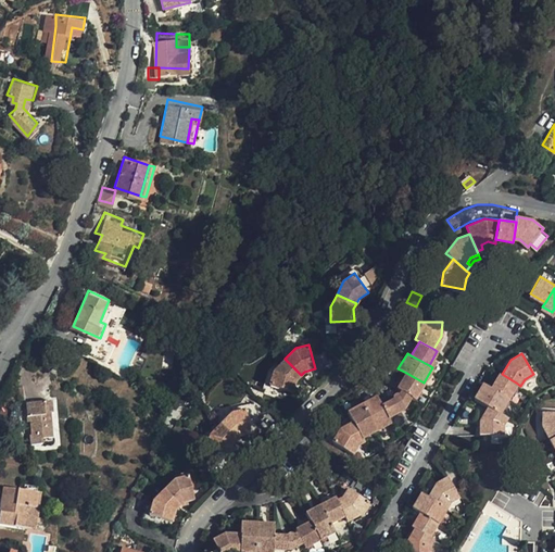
[(274,369),(269,383),(293,390),(297,379),(301,375),(285,359),(274,369)]
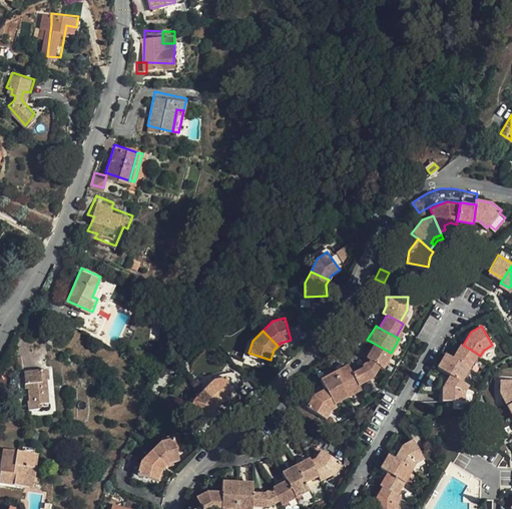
[(383,367),(391,353),(375,344),(367,357),(370,359),(380,364),(383,367)]
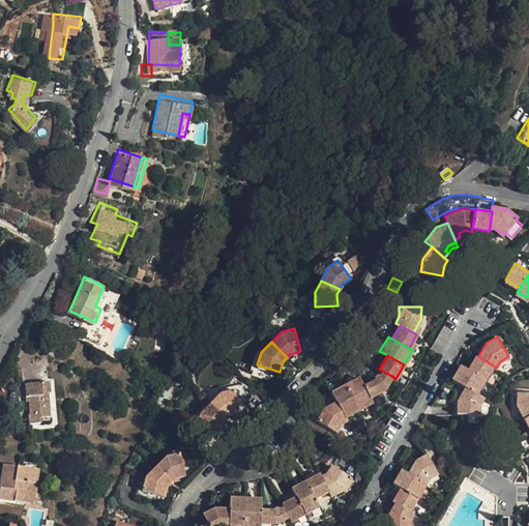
[(492,364),(478,356),(475,355),(468,368),(485,378),(492,364)]
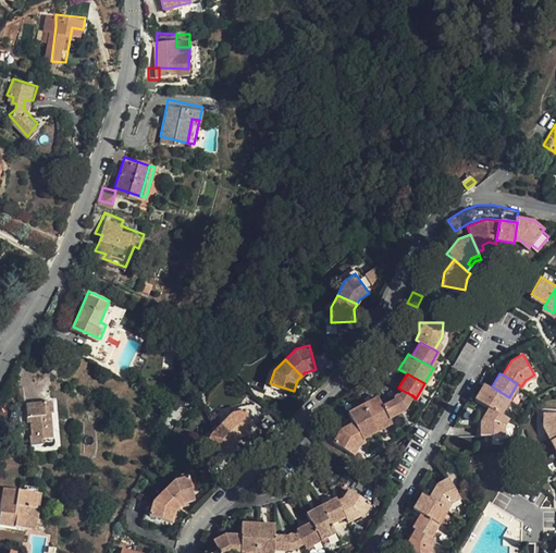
[(509,397),(492,386),(483,382),(476,397),(489,405),(501,413),(509,397)]
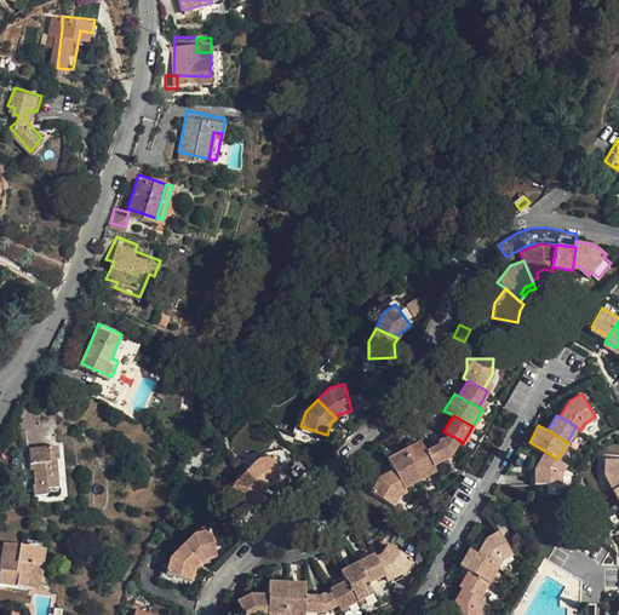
[(440,442),(427,448),(435,463),(451,453),(459,440),(447,434),(446,436),(441,436),(440,437),(439,440),(440,442)]
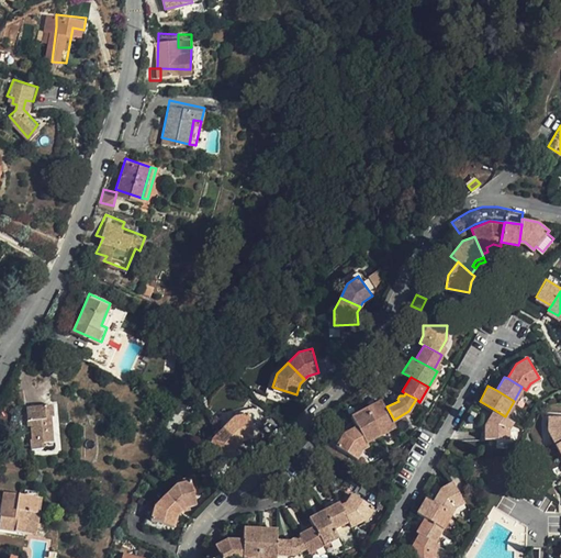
[(49,398),(33,399),(33,402),(22,403),(23,414),(29,414),(29,419),(26,419),(27,433),(32,433),(32,444),(41,444),(41,439),(51,439),(47,411),(51,410),(49,398)]
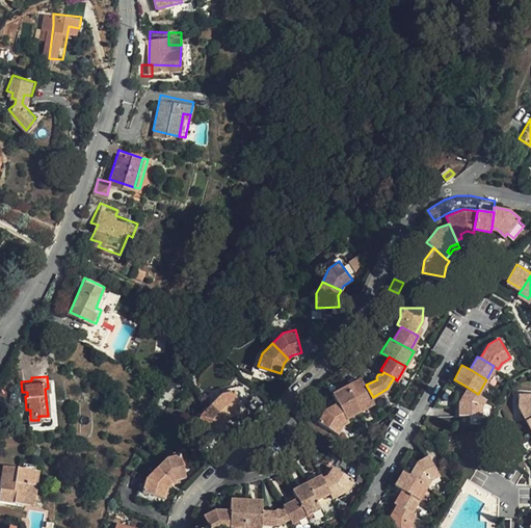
[(361,376),(347,385),(361,408),(375,401),(373,397),(366,385),(361,376)]
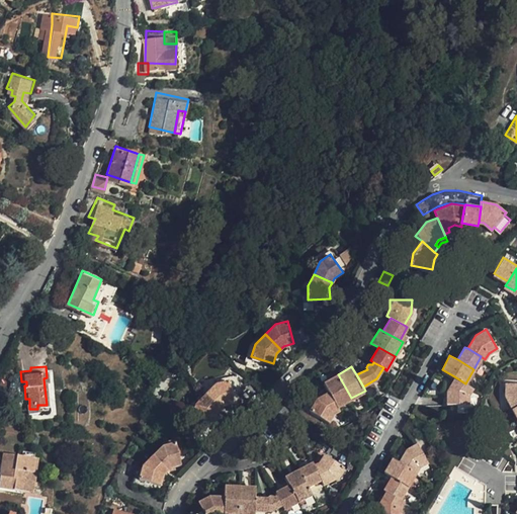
[(351,398),(338,374),(324,381),(329,391),(337,406),(351,398)]
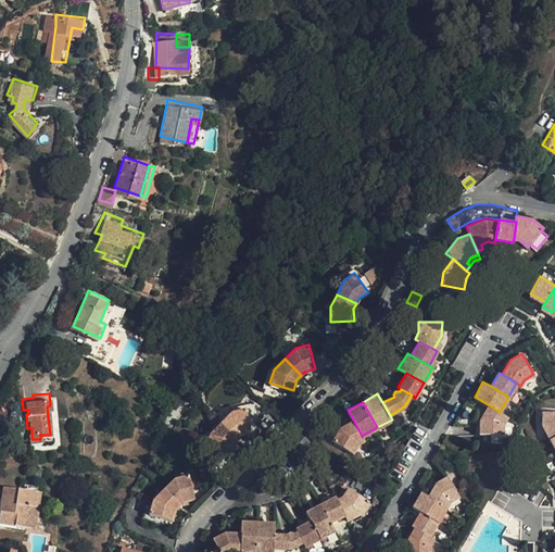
[(500,412),(488,404),(480,419),(480,433),(503,433),(503,423),(507,416),(500,412)]
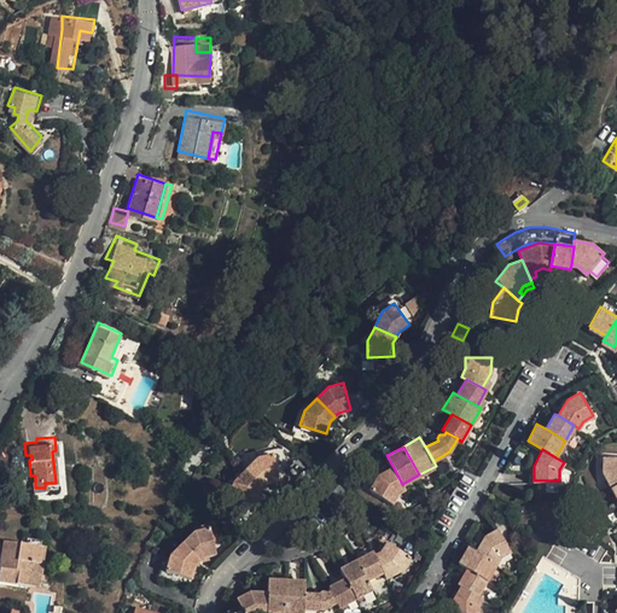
[(256,456),(245,468),(263,486),(267,482),(279,478),(272,451),(256,456)]
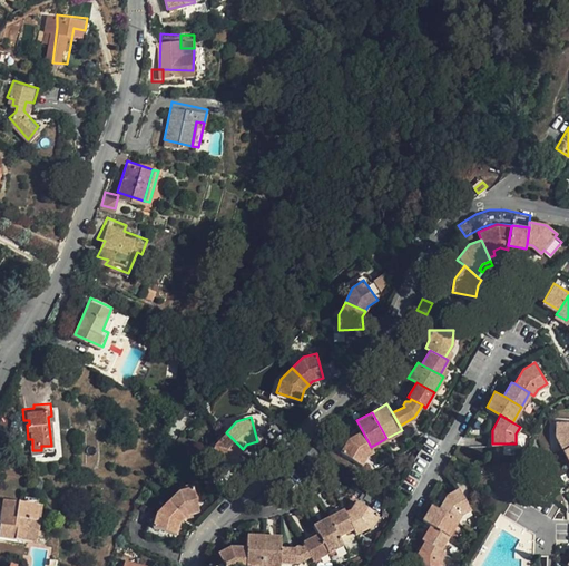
[(556,435),(563,449),(568,446),(568,420),(557,420),(556,435)]
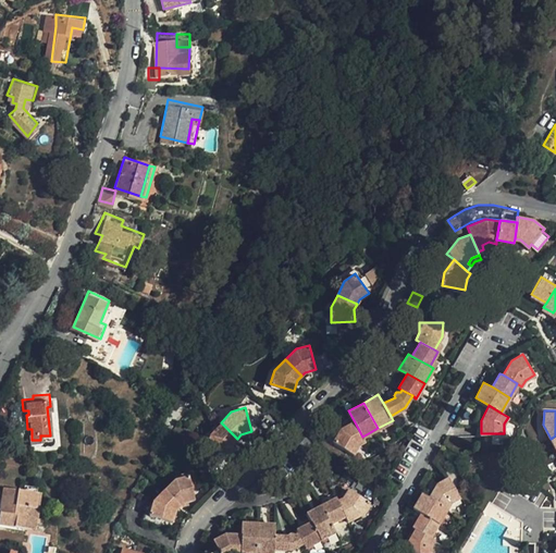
[(362,437),(354,420),(341,428),(333,440),(354,453),(360,442),(365,440),(362,437)]
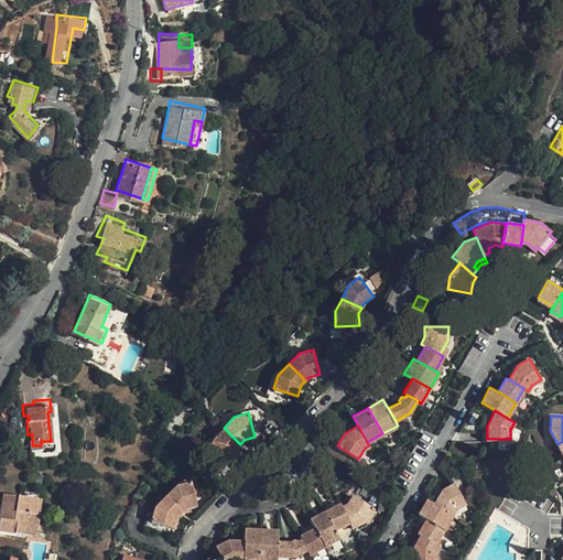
[(213,439),(209,453),(233,460),(236,449),(240,444),(224,428),(213,439)]
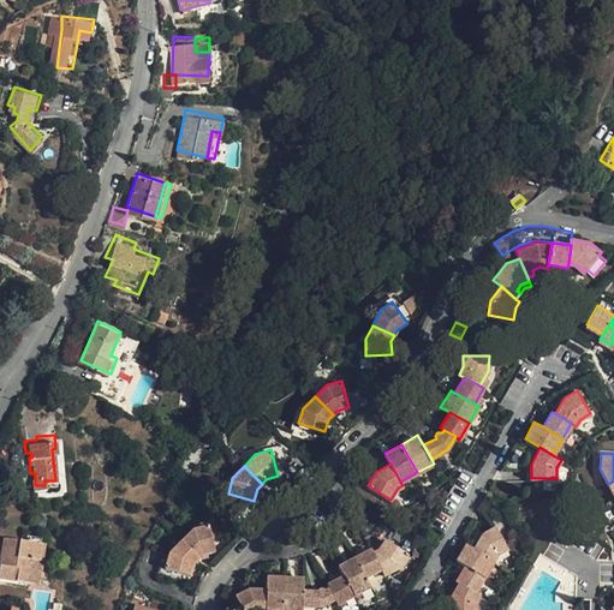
[(194,527),(182,539),(198,556),(203,552),(215,549),(209,524),(194,527)]
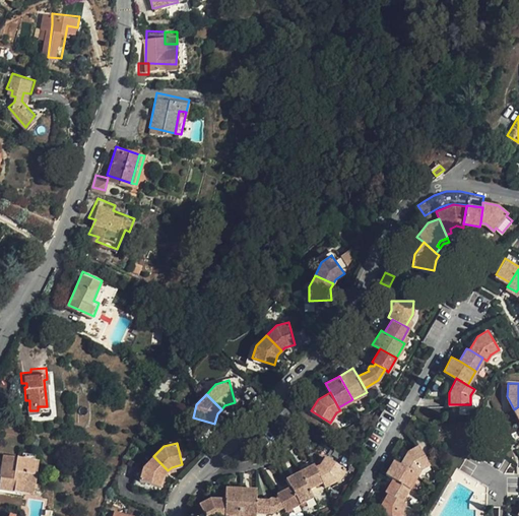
[(422,467),(430,462),(418,444),(408,450),(400,462),(418,472),(422,467)]
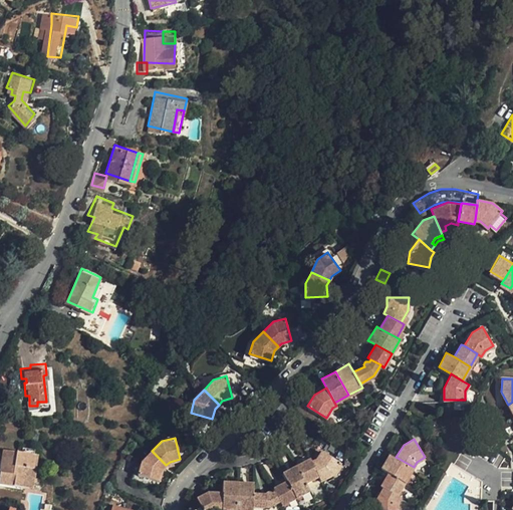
[(37,450),(11,446),(10,460),(3,459),(0,478),(22,480),(25,464),(35,465),(37,450)]
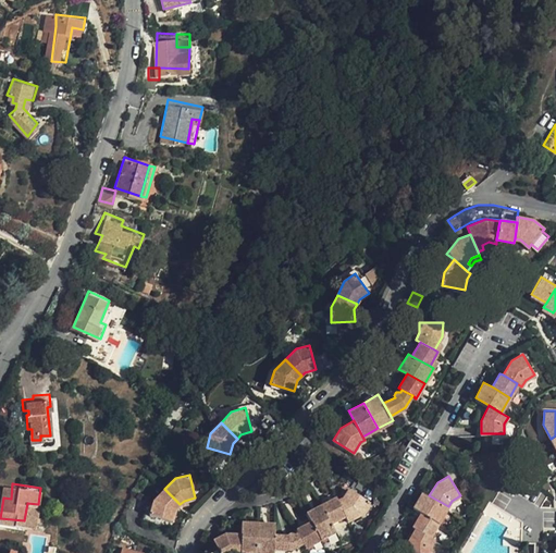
[(12,483),(4,483),(3,498),(11,499),(12,483)]
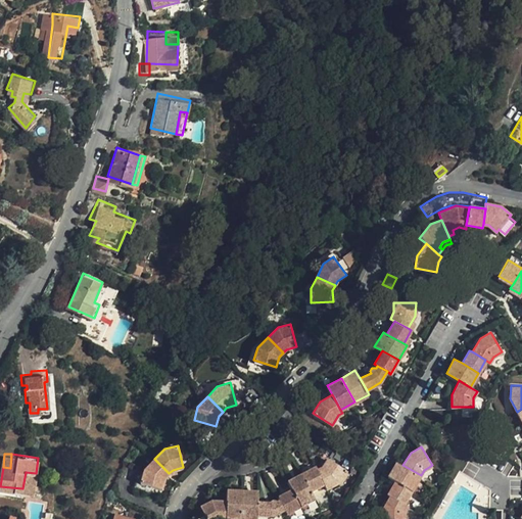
[(322,465),(317,468),(324,482),(327,487),(339,480),(347,469),(328,457),(322,465)]
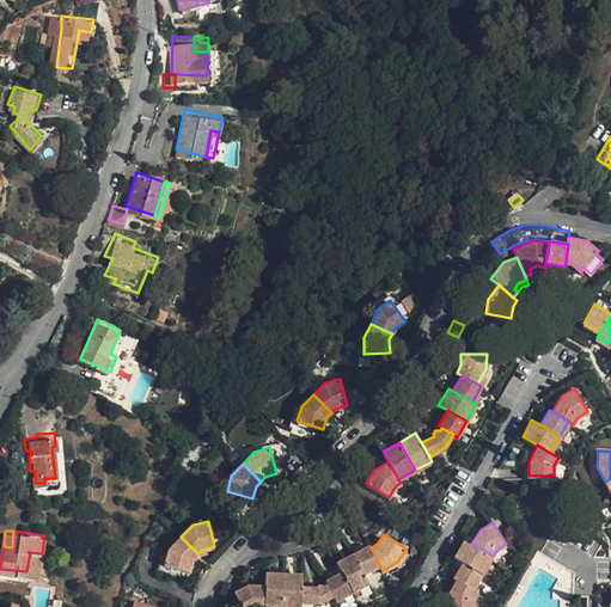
[(169,549),(165,563),(190,570),(194,558),(197,553),(181,537),(169,549)]
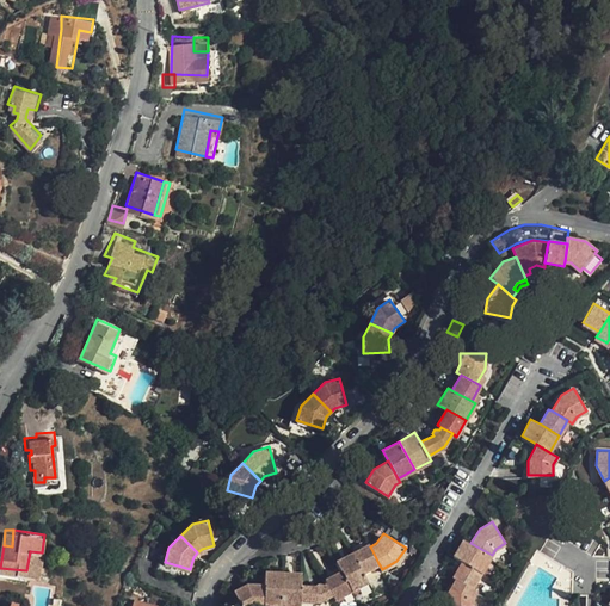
[(454,555),(462,560),(481,572),(492,555),(470,543),(463,538),(454,555)]
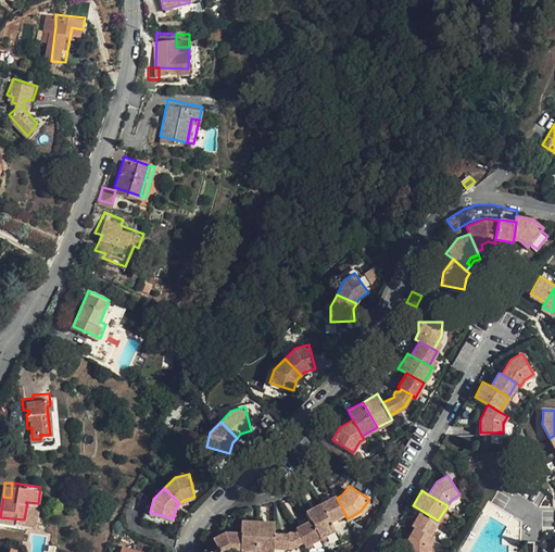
[(320,502),(331,521),(344,513),(337,498),(336,494),(320,502)]
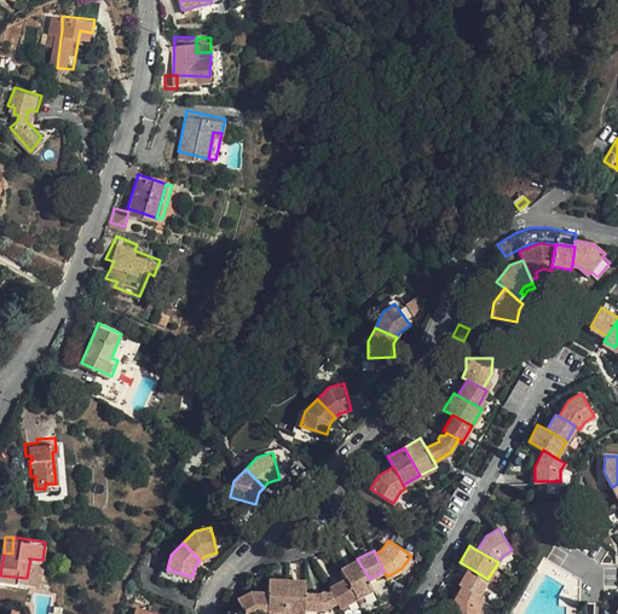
[(27,578),(39,580),(42,560),(30,559),(27,578)]
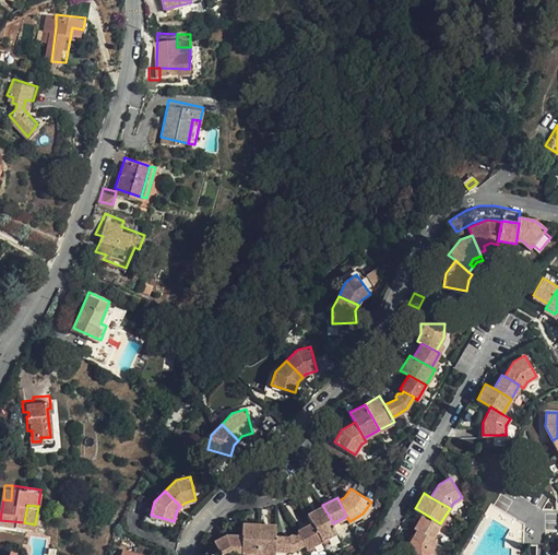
[(322,505),(308,514),(312,521),(322,540),(337,532),(333,523),(322,505)]
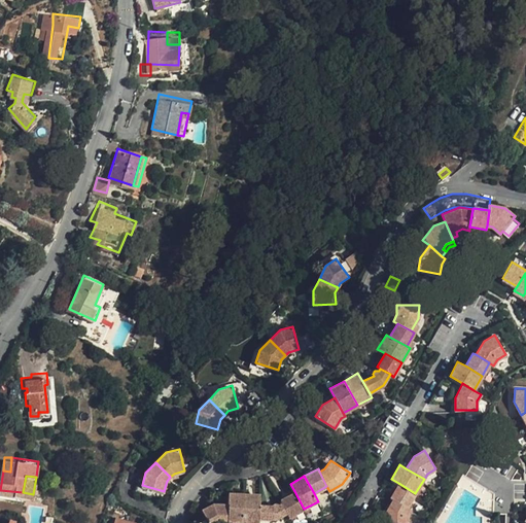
[(415,493),(398,483),(390,496),(393,498),(408,506),(415,493)]
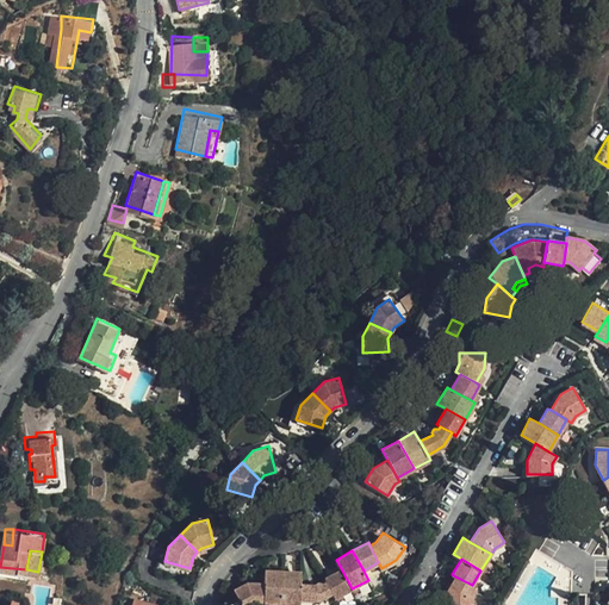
[(341,568),(324,578),(327,581),(333,592),(335,597),(352,588),(341,568)]
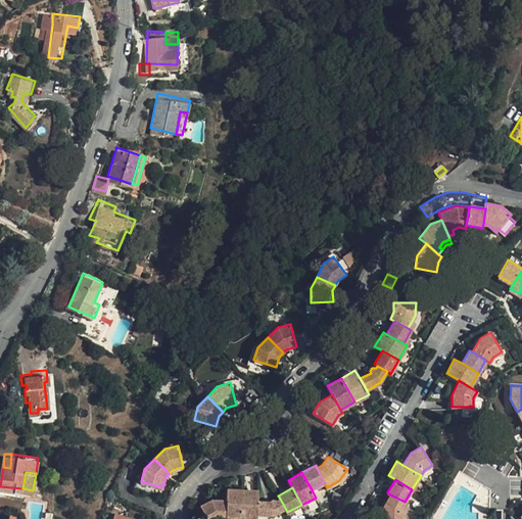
[(243,489),(227,488),(226,500),(226,516),(242,517),(243,489)]
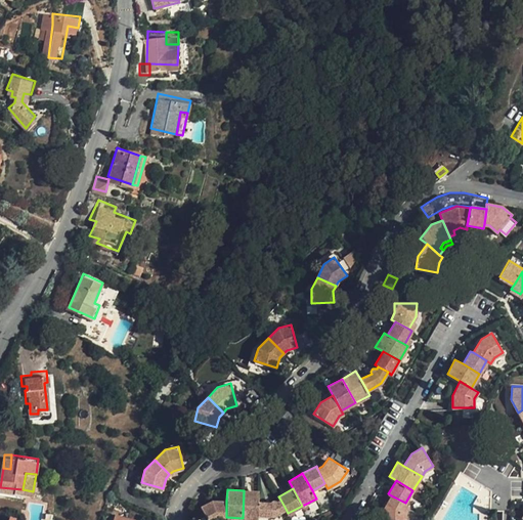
[(259,490),(244,490),(243,518),(258,518),(259,514),(259,502),(259,490)]
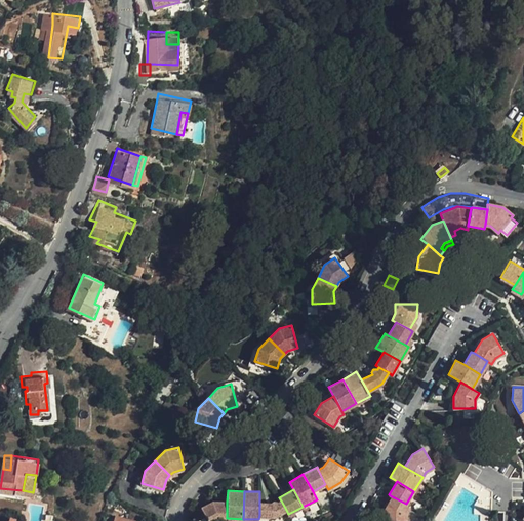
[(385,510),(384,520),(405,520),(406,513),(409,506),(406,504),(392,496),(385,510)]
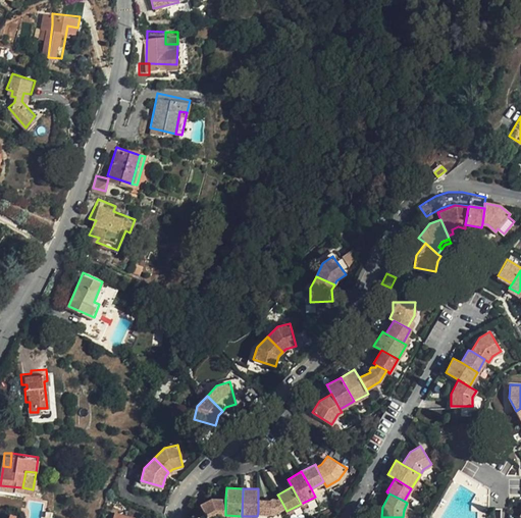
[(258,500),(258,512),(273,513),(284,507),(279,498),(275,499),(273,498),(271,498),(270,500),(258,500)]
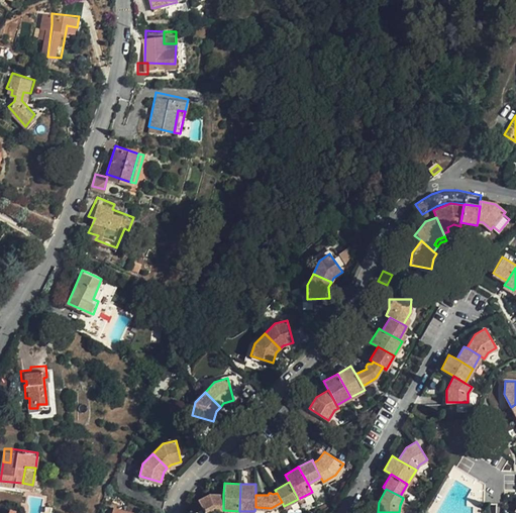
[(210,494),(198,499),(204,512),(223,512),(223,510),(223,494),(210,494)]
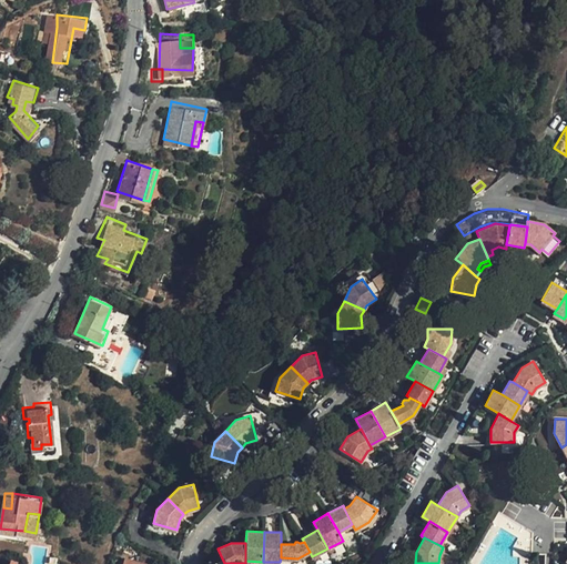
[(14,563),(16,557),(9,554),(7,560),(6,563),(14,563)]
